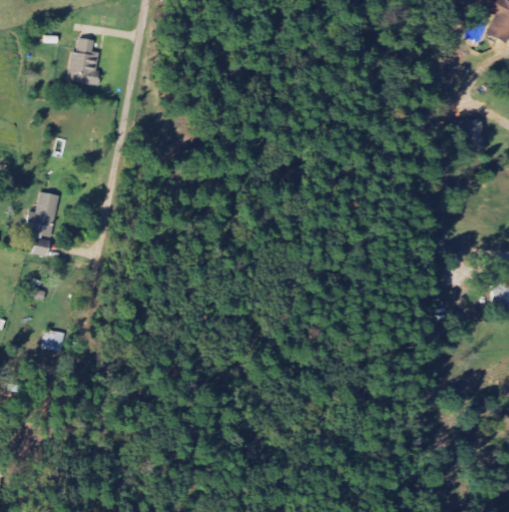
[(486,0),(483,8),(500,15),(492,35),(506,41),(508,34),(508,0),(486,0)]
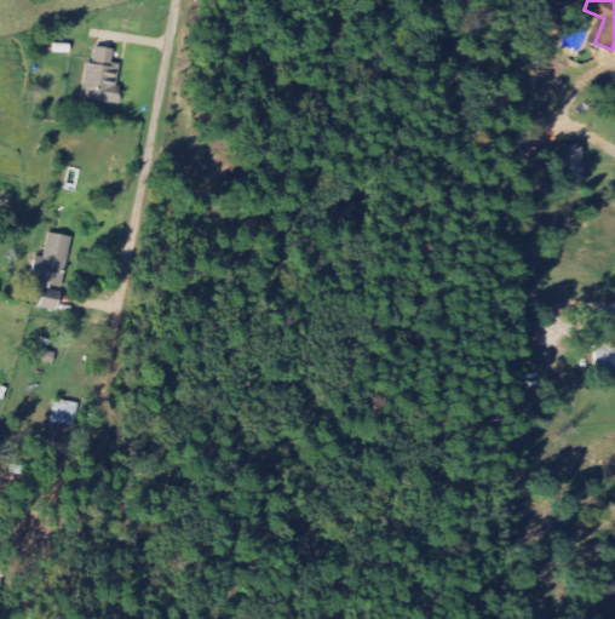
[(84,62),(80,97),(118,102),(120,87),(115,86),(118,64),(110,63),(113,49),(93,46),(91,63),(84,62)]
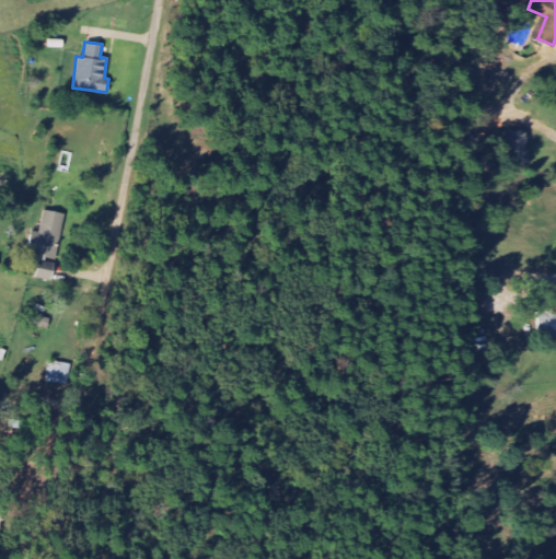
[(508,165),(528,164),(526,129),(507,130),(508,165)]
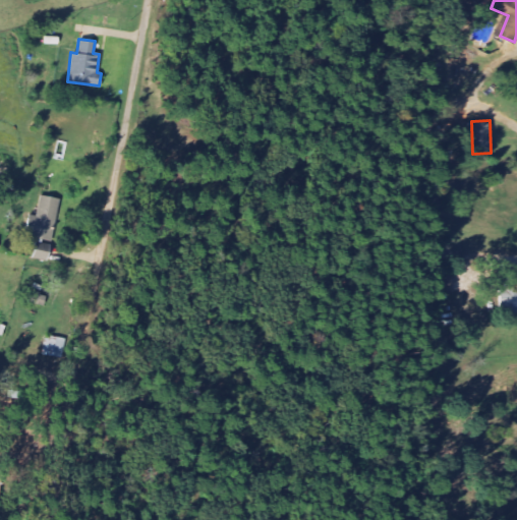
[(26,214),(23,236),(52,240),(58,197),(38,194),(35,215),(26,214)]
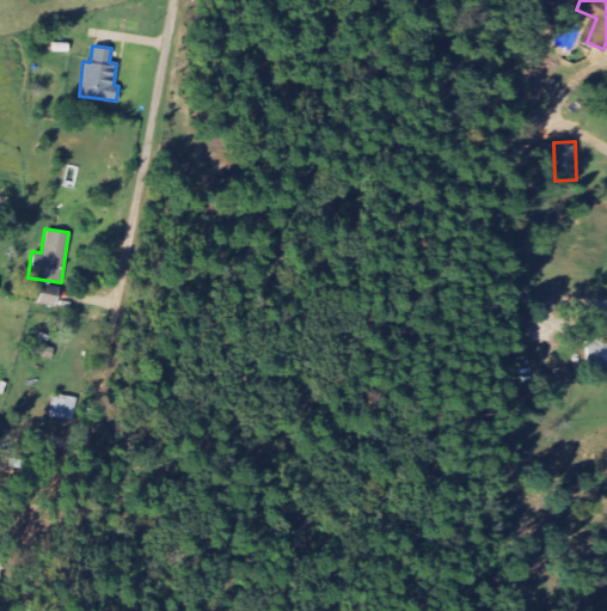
[(49,359),(53,347),(35,341),(30,353),(49,359)]
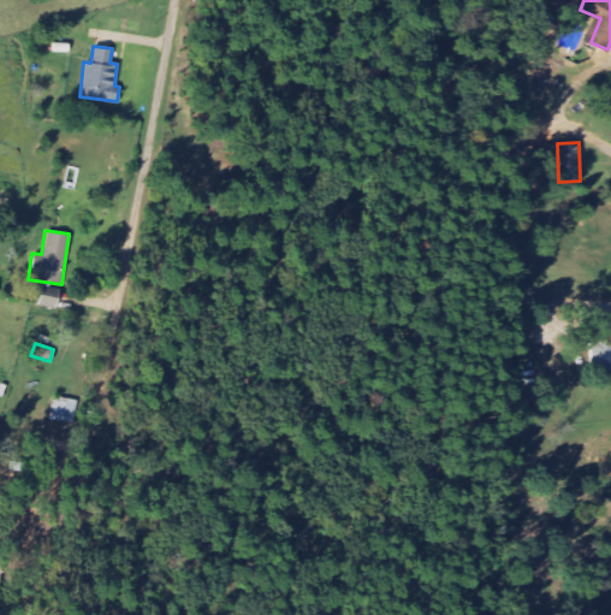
[(78,401),(54,395),(48,417),(72,423),(78,401)]
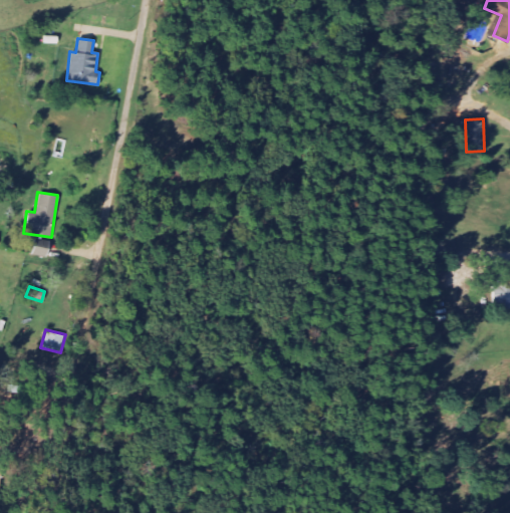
All buildings are outlined.
